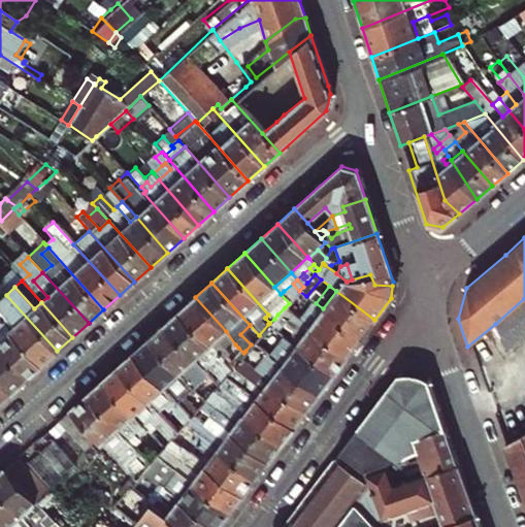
[(289,303),(292,299),(284,291),(281,294),(289,303)]
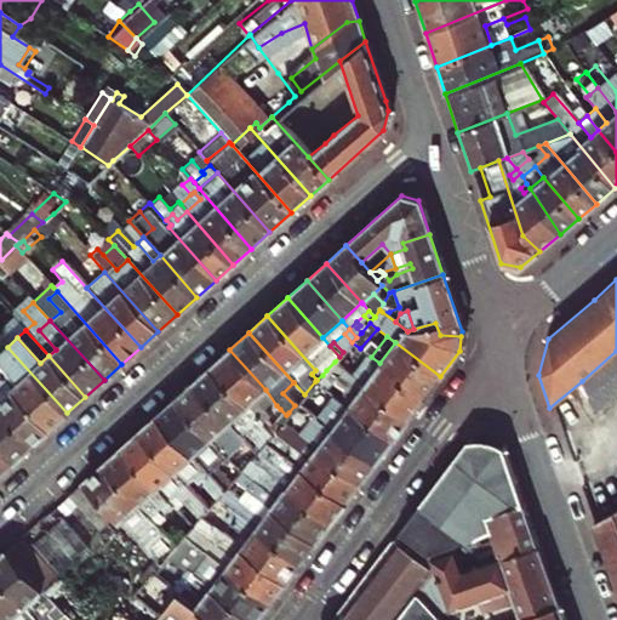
[(335,362),(342,369),(360,348),(352,342),(343,352),(340,357),(335,362)]
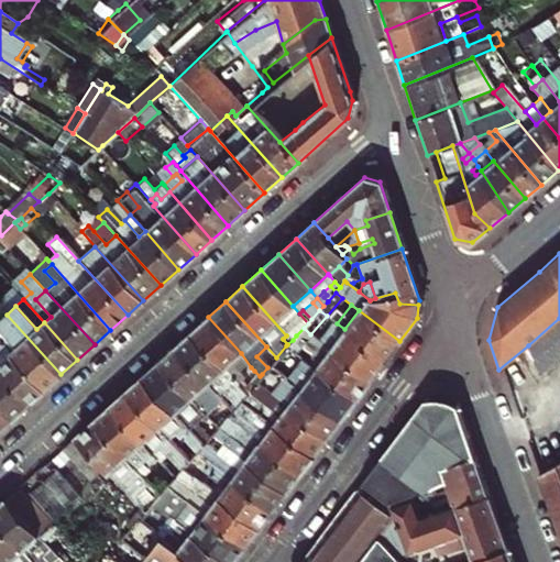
[(385,360),(399,341),(359,310),(344,329),(385,360)]
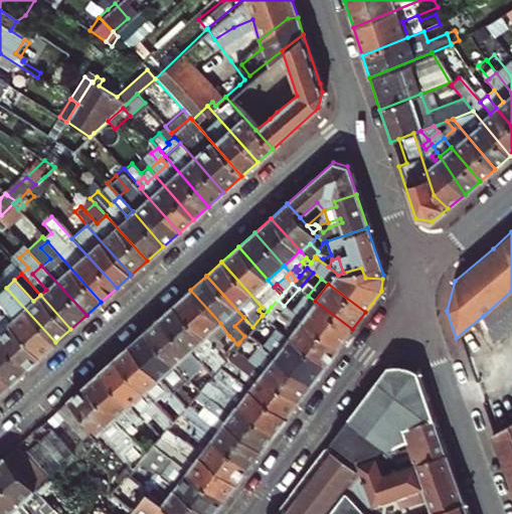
[(39,357),(55,342),(6,288),(4,286),(0,289),(0,301),(14,317),(8,322),(39,357)]
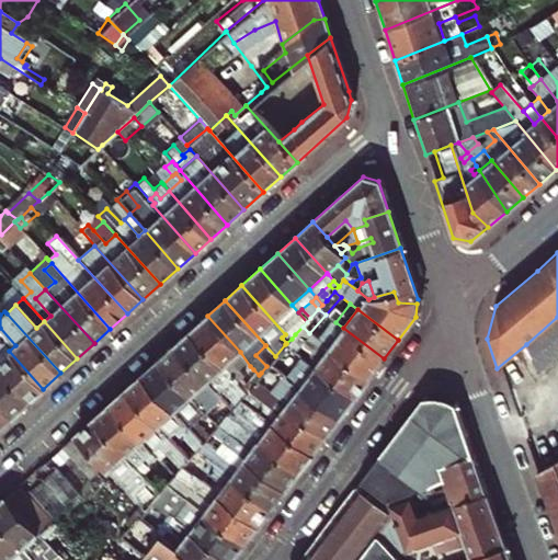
[(253,369),(250,366),(240,352),(207,316),(190,332),(228,375),(241,389),(247,384),(242,379),(253,369)]
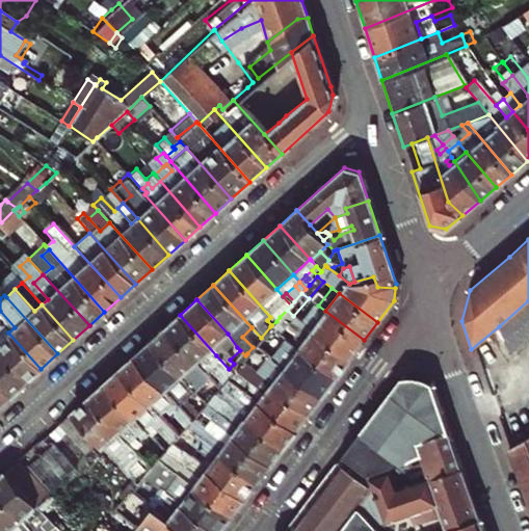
[(505,346),(508,354),(528,337),(528,300),(499,326),(505,346)]
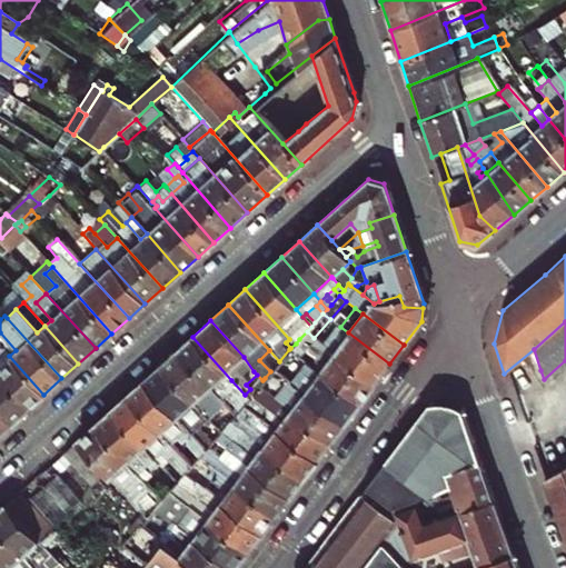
[(325,346),(334,352),(348,332),(340,327),(339,326),(325,346)]
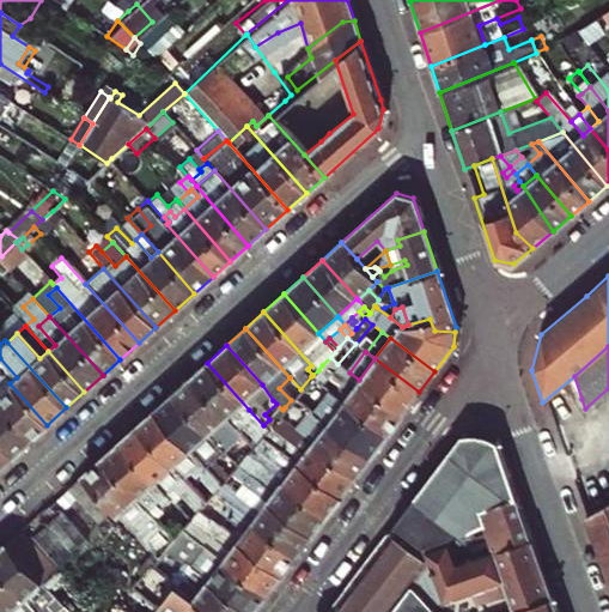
[(339,386),(348,393),(359,380),(349,373),(338,364),(330,357),(322,365),(329,371),(342,381),(339,386)]
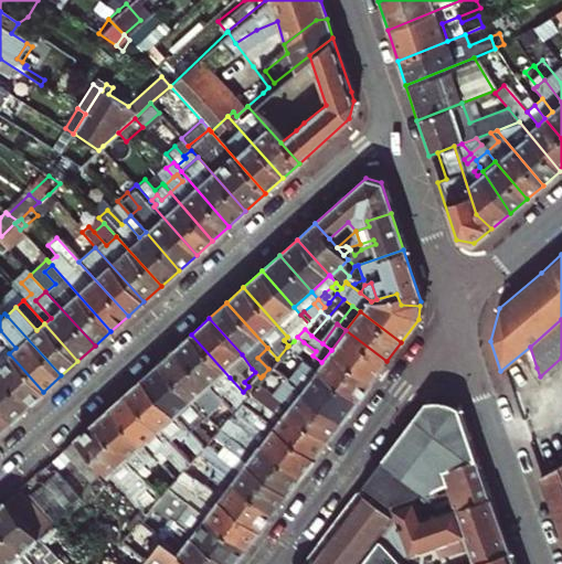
[(9,353),(16,348),(0,330),(0,343),(9,353)]
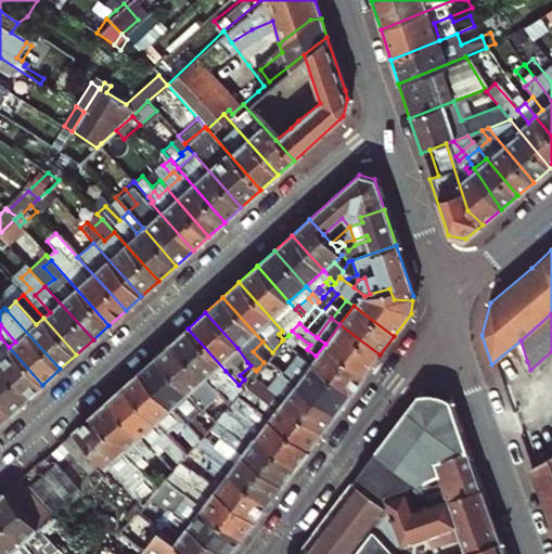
[(366,373),(380,355),(339,324),(325,344),(366,373)]
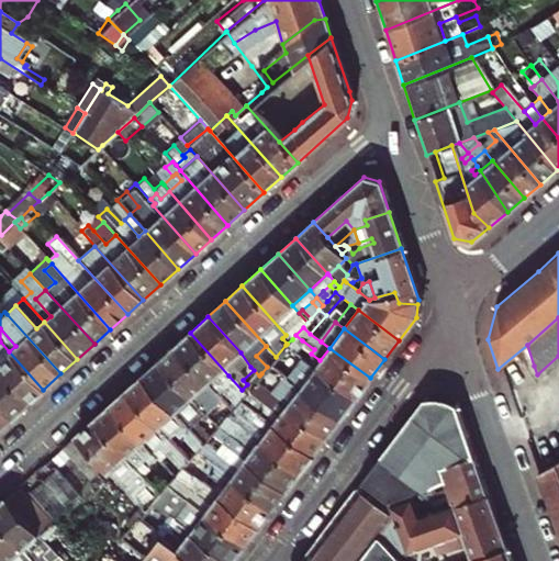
[(244,393),(242,390),(228,376),(190,333),(174,347),(216,394),(226,385),(230,390),(228,392),(227,397),(234,405),(238,400),(244,393)]
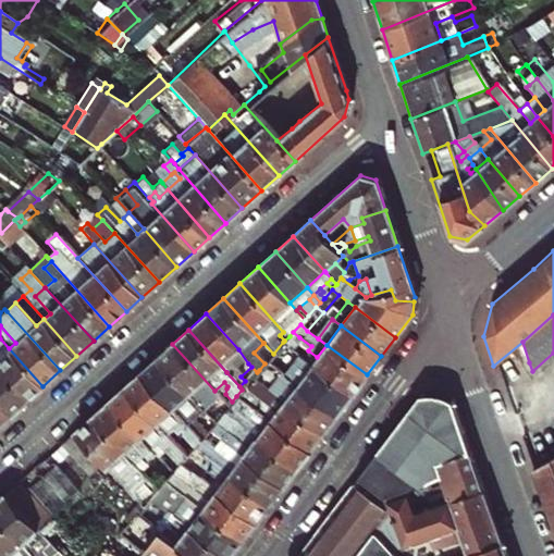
[(296,342),(299,337),(293,332),(290,336),(296,342)]
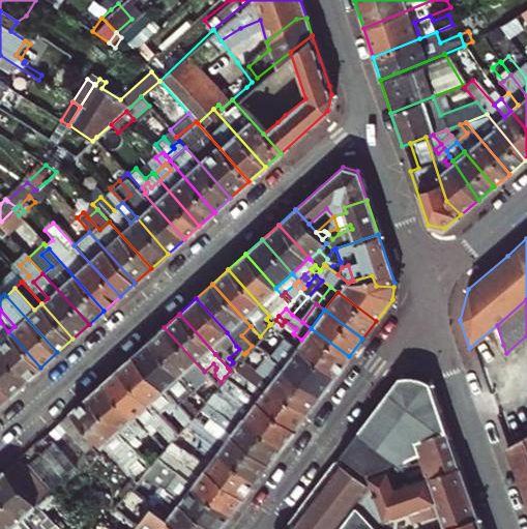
[(277,331),(282,325),(275,320),(270,324),(269,325),(277,331)]
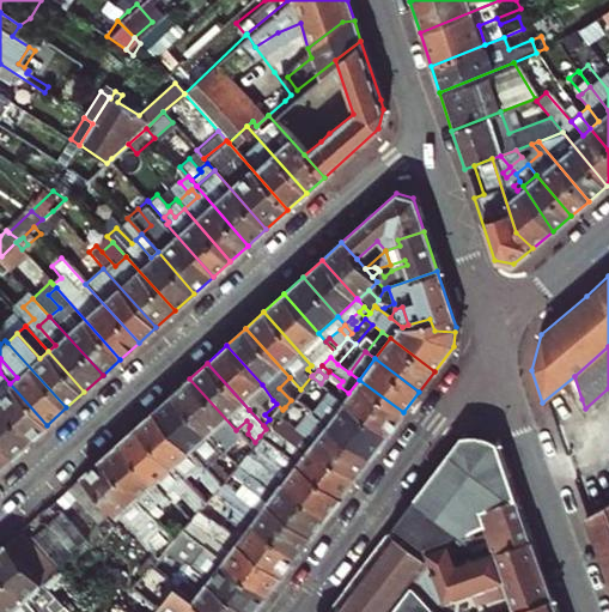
[(0,406),(30,440),(47,425),(10,383),(0,373),(0,406)]
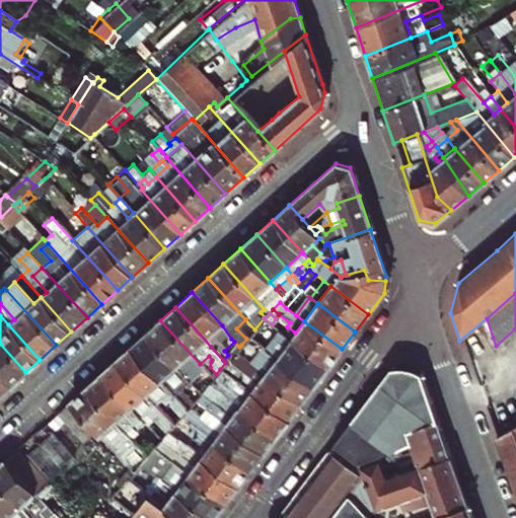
[(207,385),(212,378),(200,364),(160,320),(146,334),(185,377),(200,393),(207,385)]
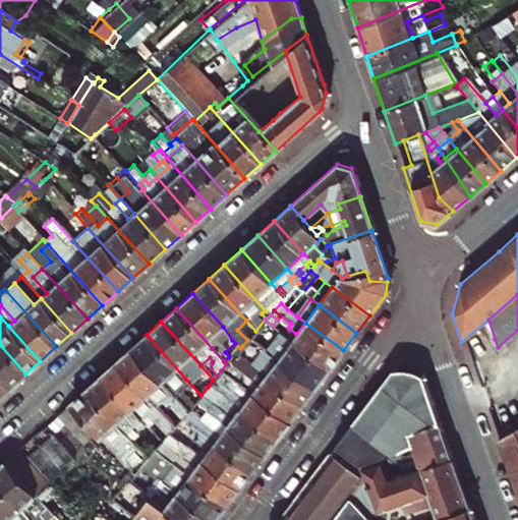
[(329,368),(343,350),(305,323),(296,334),(288,328),(283,334),(329,368)]
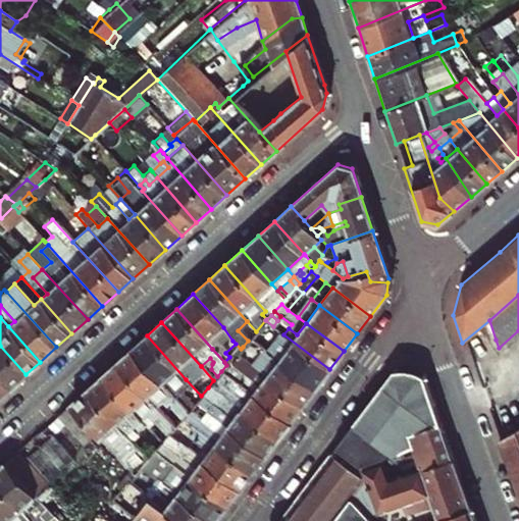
[(314,388),(329,369),(283,334),(280,331),(271,343),(256,331),(249,340),(276,360),(314,388)]
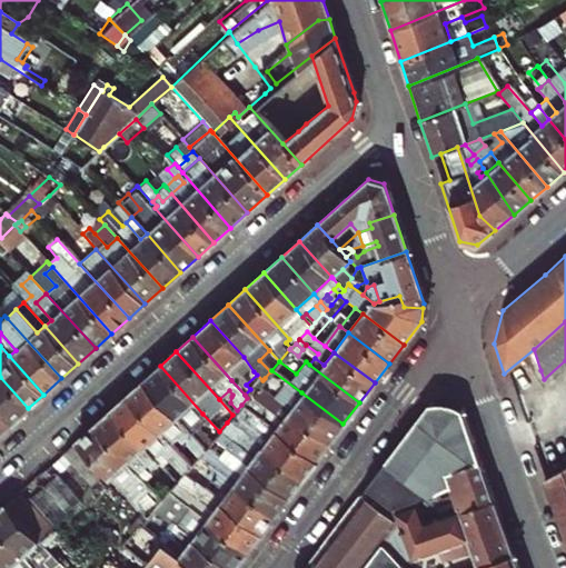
[(219,431),(202,414),(160,366),(142,381),(186,429),(197,421),(206,431),(212,439),(219,431)]
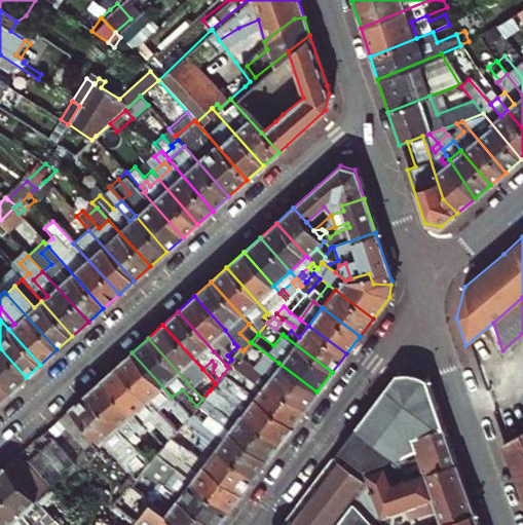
[(0,379),(10,391),(26,377),(0,348),(0,379)]
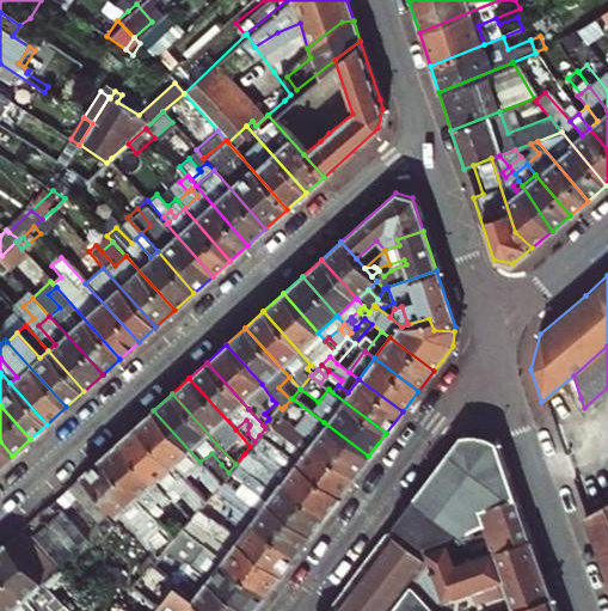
[(354,477),(368,456),(324,422),(315,433),(311,426),(284,407),(282,409),(275,417),(296,433),(354,477)]
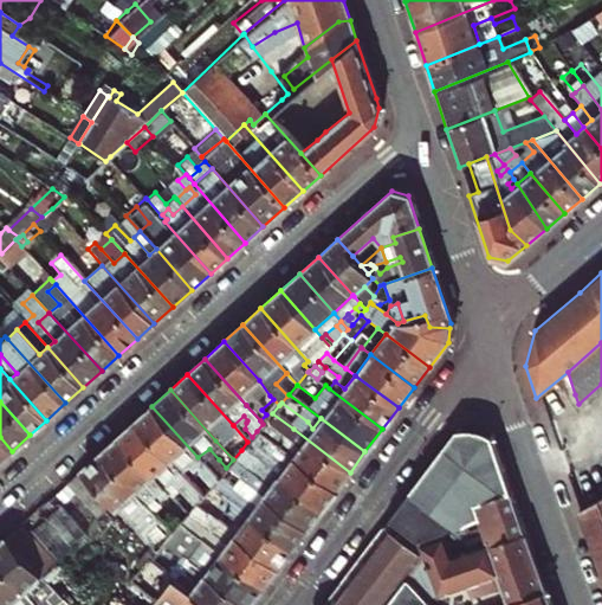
[(208,469),(198,457),(151,406),(134,422),(179,472),(186,465),(192,471),(198,467),(198,474),(211,488),(217,480),(208,469)]
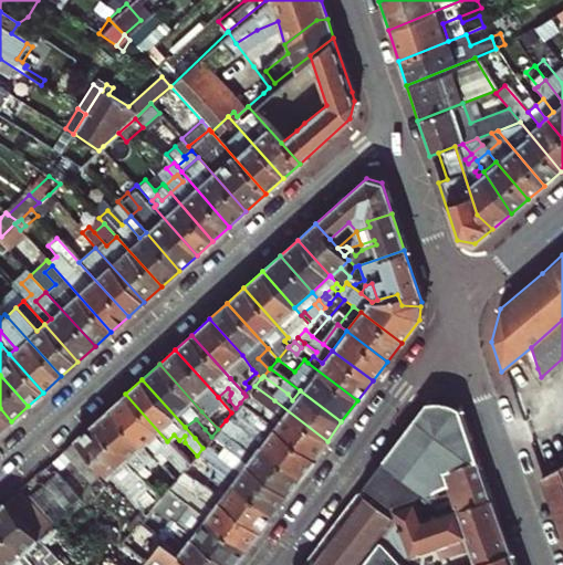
[(173,447),(167,441),(125,394),(108,409),(153,458),(159,452),(163,457),(168,451),(168,458),(168,461),(180,474),(183,472),(189,464),(173,447)]
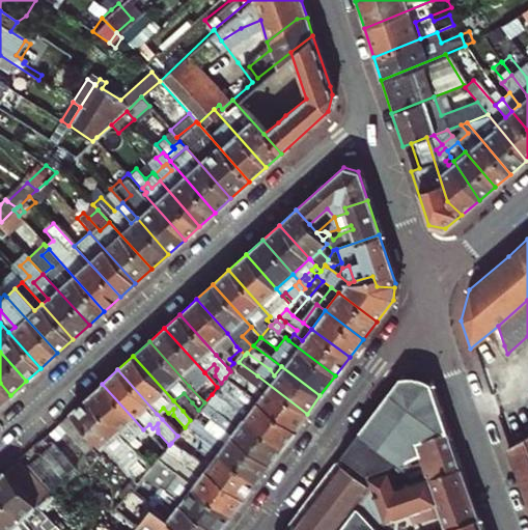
[(295,429),(307,414),(257,375),(251,383),(232,369),(230,371),(225,378),(234,384),(295,429)]
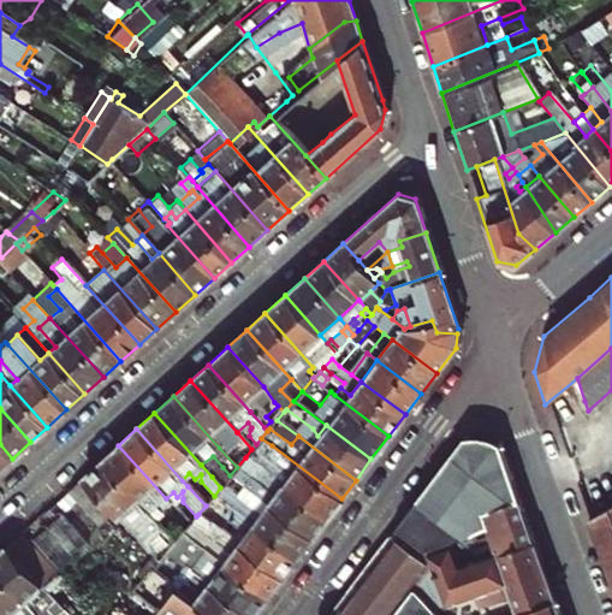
[(479,509),(475,510),(468,491),(509,477),(495,439),(462,437),(390,533),(417,556),(427,554),(451,545),(487,533),(479,509)]
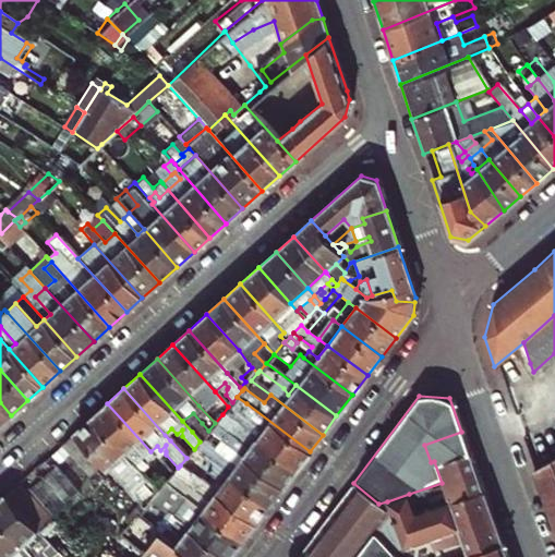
[(229,407),(239,414),(246,403),(237,397),(232,402),(229,407)]
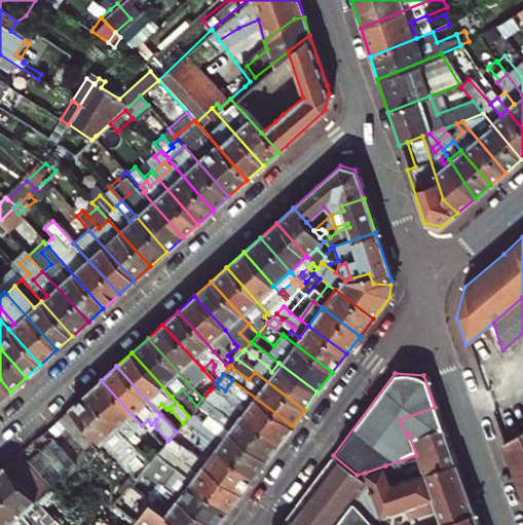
[(0,401),(10,391),(0,379),(0,401)]
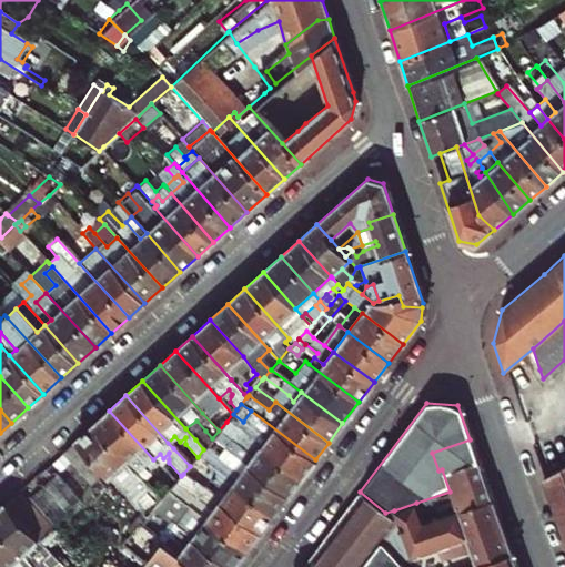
[(157,464),(153,459),(109,411),(92,426),(119,456),(134,474),(141,468),(145,474),(157,464)]
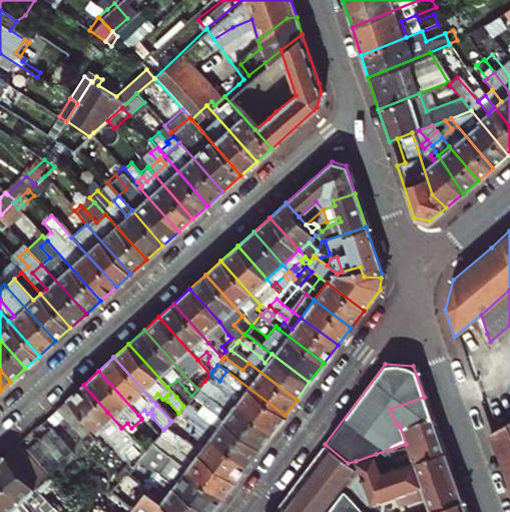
[(272,432),(285,415),(226,371),(219,381),(235,392),(242,395),(234,404),(272,432)]
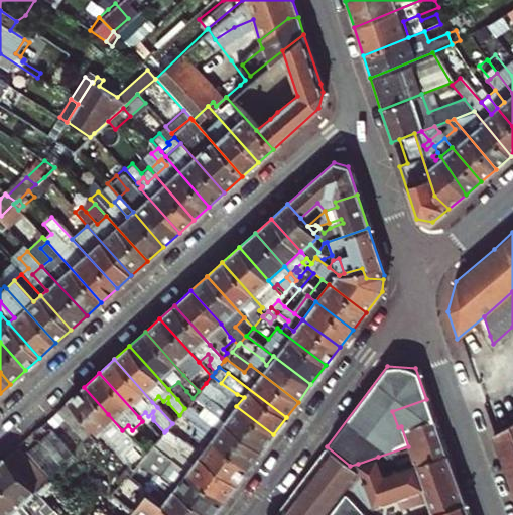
[(168,389),(177,399),(186,391),(178,382),(168,389)]
